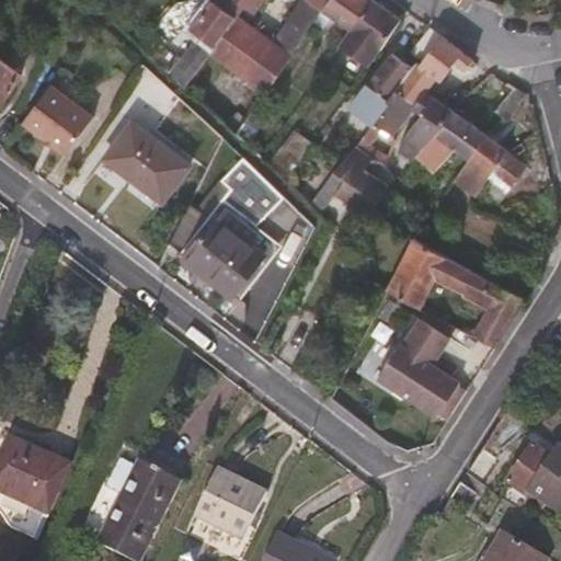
[(264,94),(323,11),(330,0),(305,0),(306,0),(305,0),(300,0),(273,43),(237,19),(210,55),(264,94)]
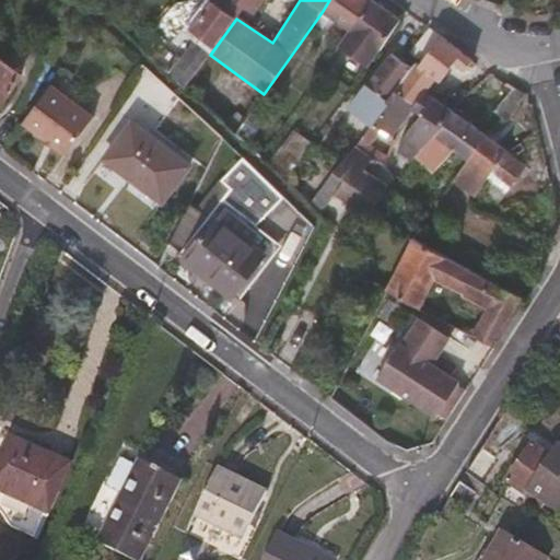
[(253,15),(264,0),(214,0),(212,3),(236,19),(243,9),(253,15)]
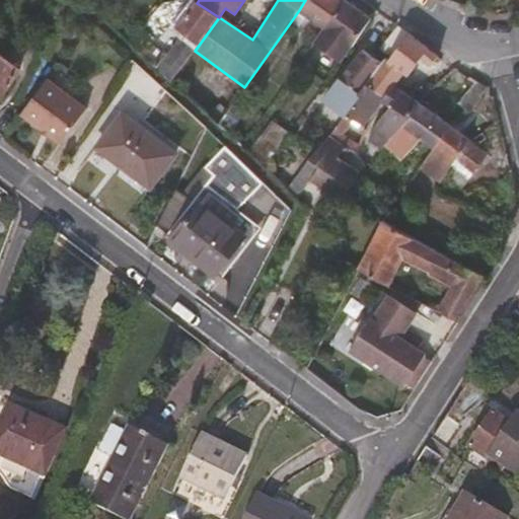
[(324,27),(343,1),(342,0),(305,0),(299,10),(324,27)]
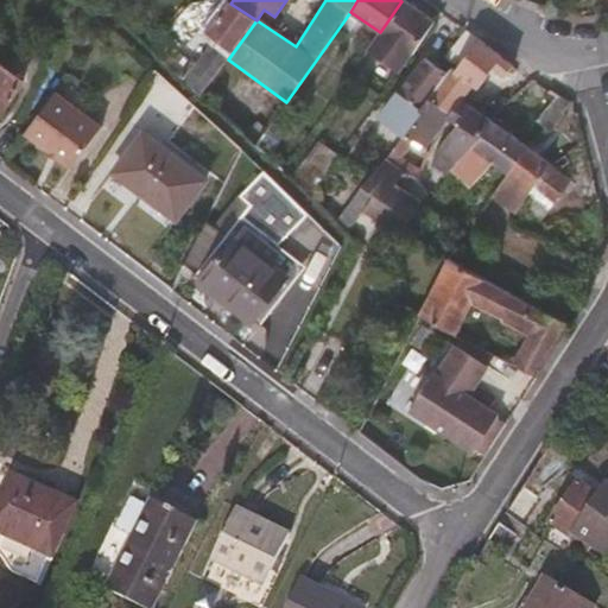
[(412,56),(435,21),(401,1),(380,32),(367,51),(398,74),(411,55),(412,56)]
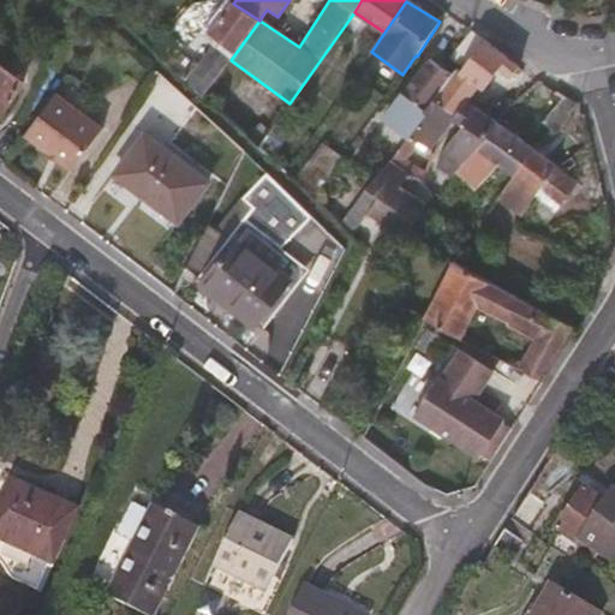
[(206,40),(214,47),(197,69),(177,49),(180,45),(168,33),(153,52),(203,97),(231,60),(260,21),(233,4),(206,40)]
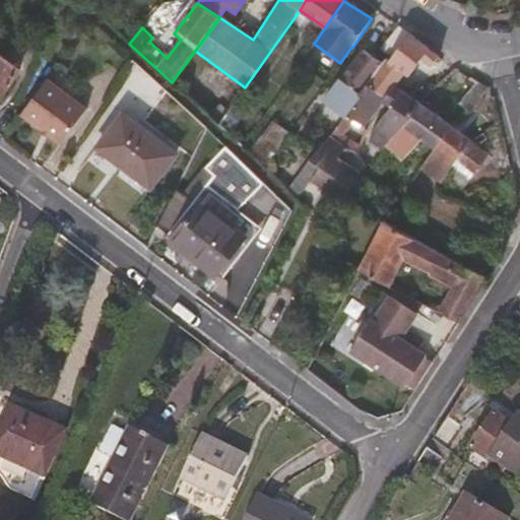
[(390,58),(406,37),(396,28),(380,50),(390,58)]
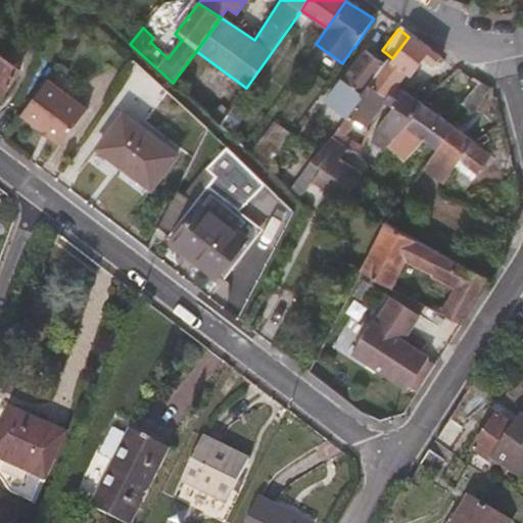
[(409,79),(422,61),(432,68),(439,59),(409,37),(392,58),(389,63),(386,61),(382,66),(368,87),(386,101),(405,76),(409,79)]
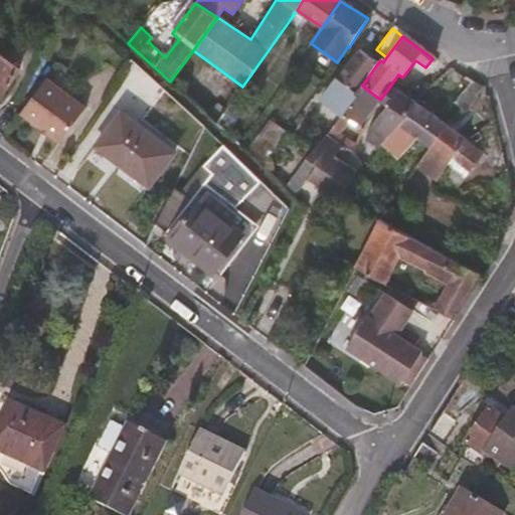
[(362,86),(376,65),(358,52),(320,102),(340,119),(341,117),(362,86)]
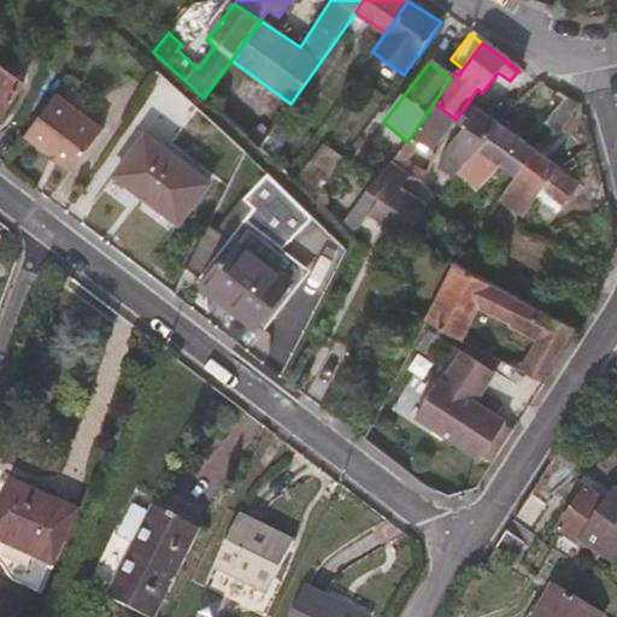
[(0,119),(25,84),(0,65),(0,119)]
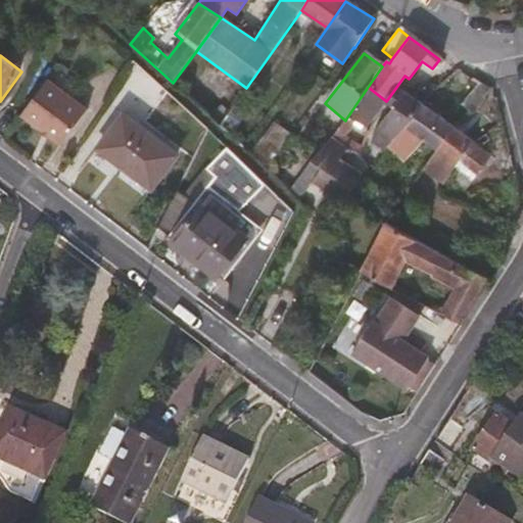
[(56,145),(82,110),(43,83),(17,117),(56,145)]
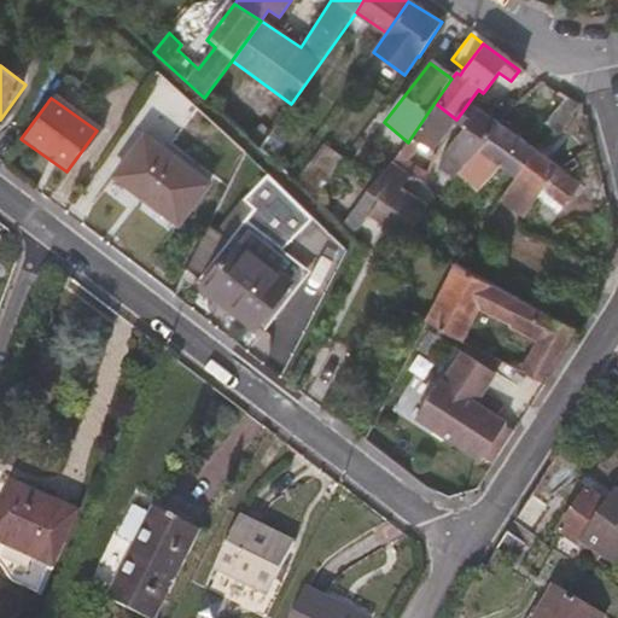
[(563,127),(573,110),(563,101),(544,128),(553,135),(563,127)]
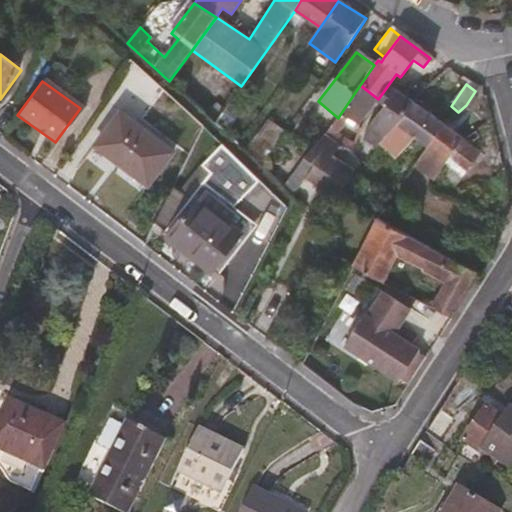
[(357,126),(378,99),(360,85),(339,116),(357,126)]
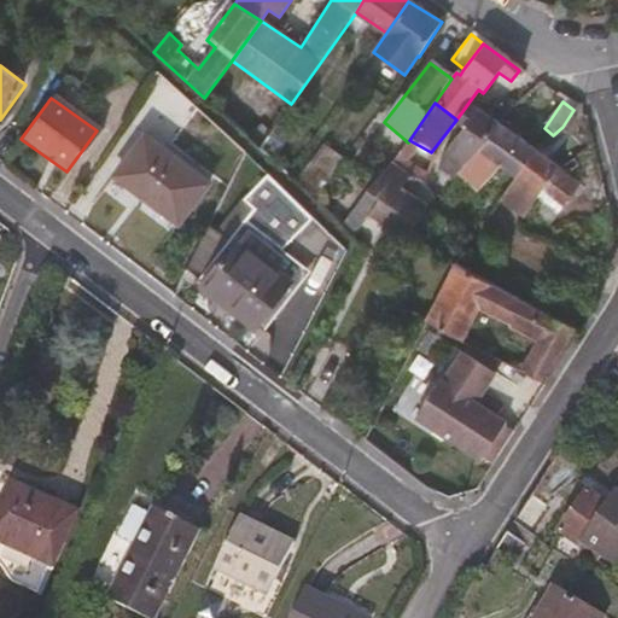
[(455,175),(495,126),(473,110),(445,151),(436,170),(453,180),(455,175)]
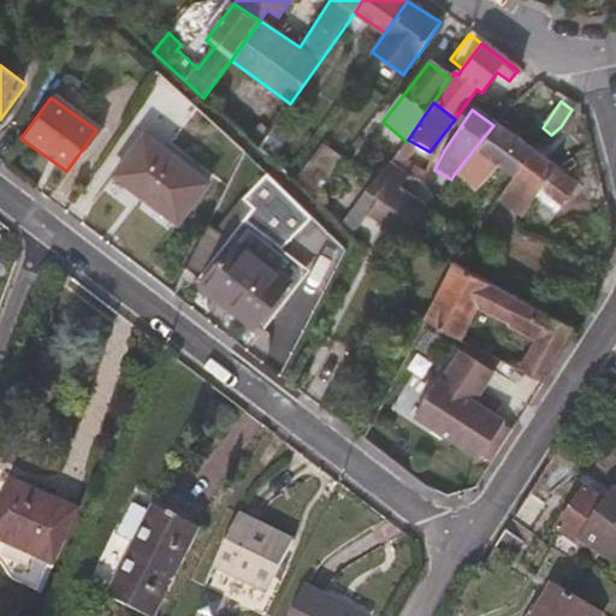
[(534,154),(493,125),(454,175),(474,191),(495,167),(511,179),(514,177),(534,154)]
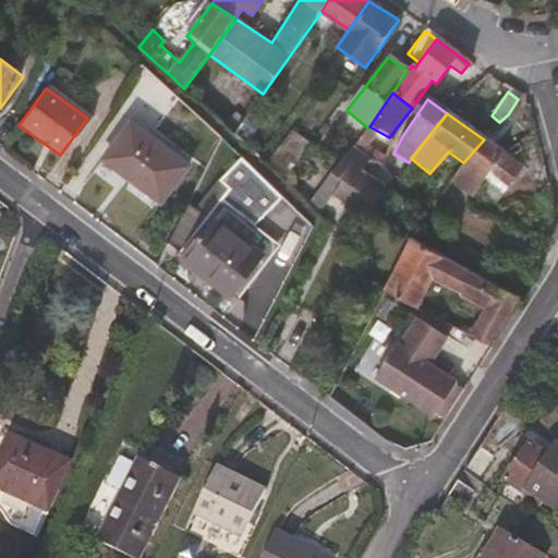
[(160,207),(187,171),(130,126),(104,161),(131,182),(129,184),(160,207)]
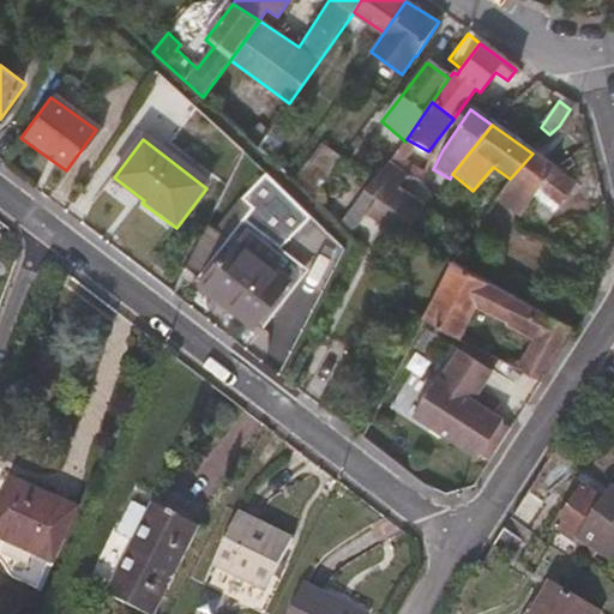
[(290,166),(264,140),(256,151),(283,178),(290,166)]
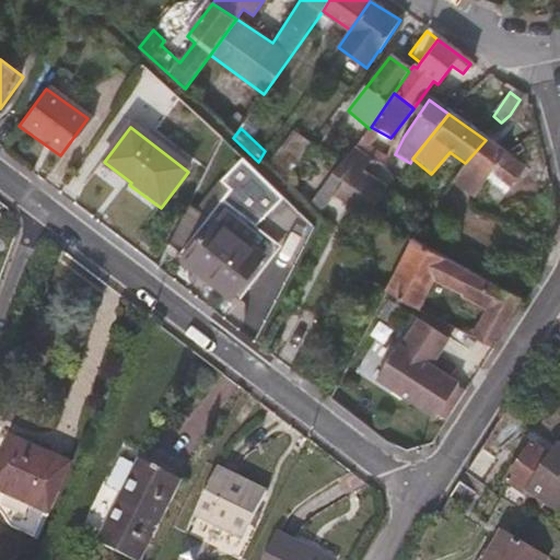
[(488,176),(503,154),(504,154),(486,140),(467,161),(488,176)]
